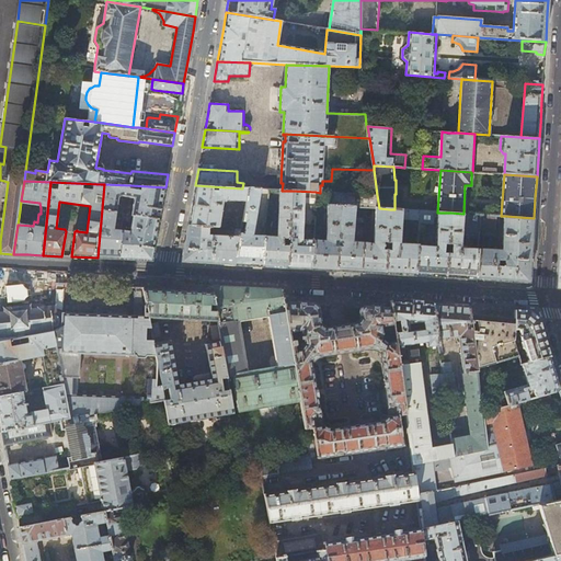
[(104,184),(98,258),(109,259),(119,259),(122,230),(113,230),(115,213),(118,197),(122,195),(135,197),(132,215),(159,220),(162,204),(165,187),(130,185),(104,184)]
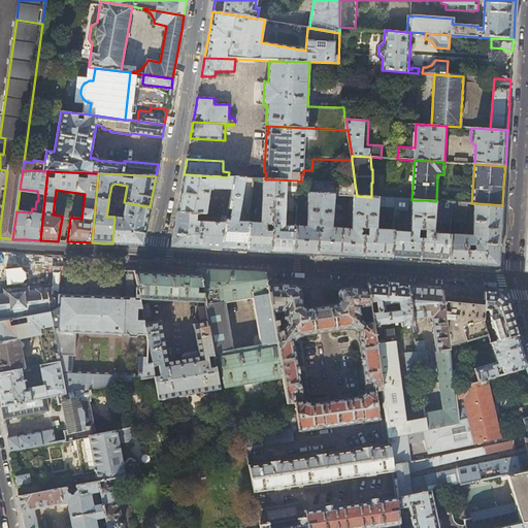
[(228,177),(184,174),(180,193),(177,211),(204,213),(205,213),(209,191),(212,192),(213,189),(231,190),(234,177),(228,177)]
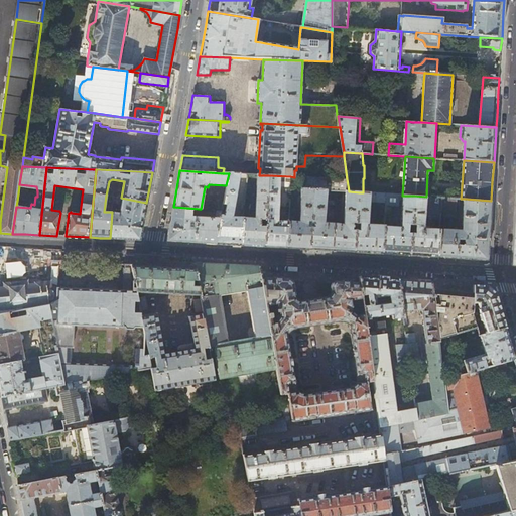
[(240,174),(229,173),(226,185),(222,210),(221,218),(217,244),(230,245),(242,246),(243,218),(244,215),(240,215),(240,218),(231,217),(240,174)]
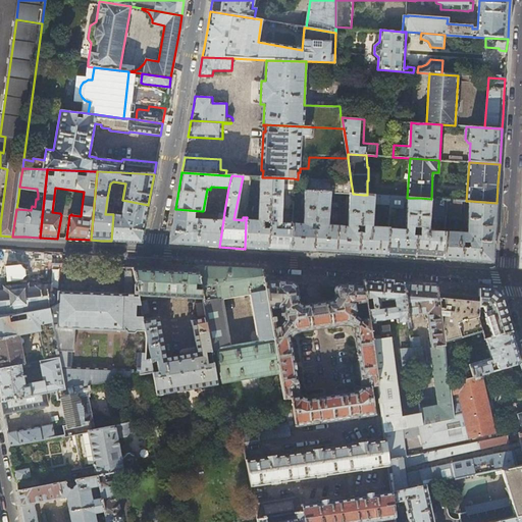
[(271,177),(262,177),(260,177),(257,221),(246,220),(245,249),(256,249),(267,250),(271,177)]
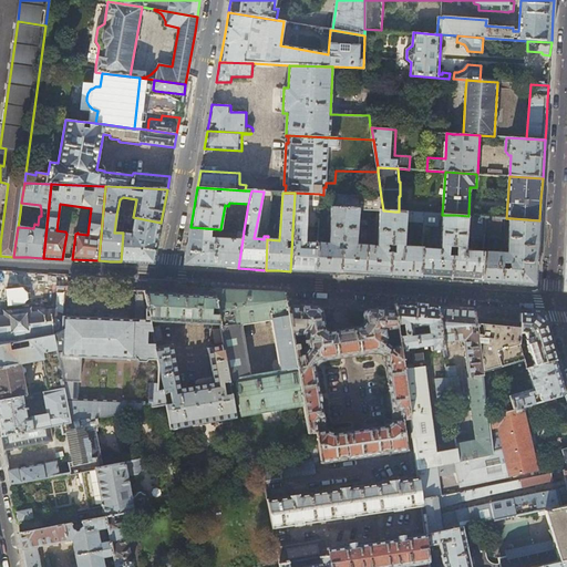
[(319,194),(295,193),(290,271),(303,272),(316,272),(317,244),(317,240),(309,240),(309,244),(305,243),(307,206),(319,206),(319,194)]
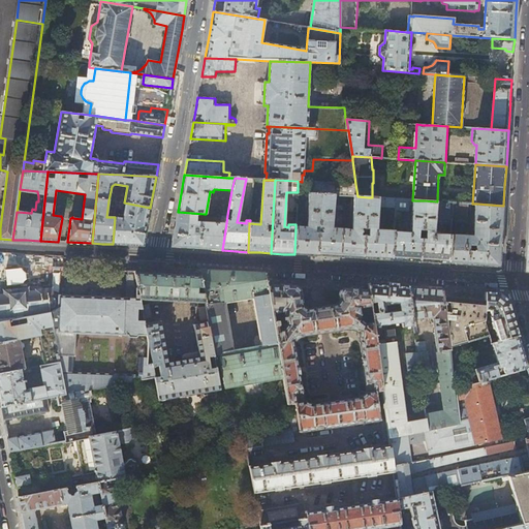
[(317,256),(321,182),(309,182),(307,228),(296,227),(294,254),(305,255),(317,256)]
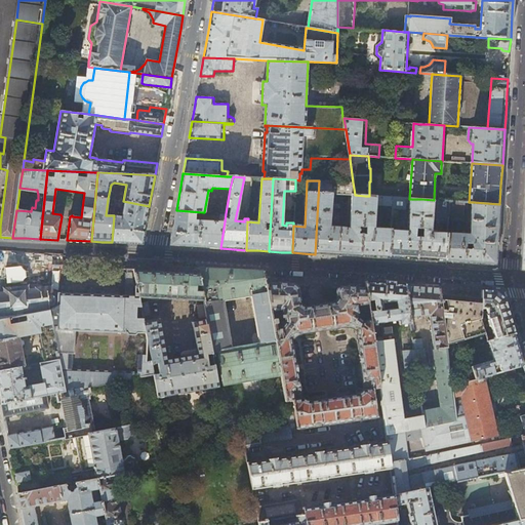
[(365,196),(355,195),(353,183),(319,180),(315,254),(322,254),(326,254),(350,256),(360,256),(365,196)]
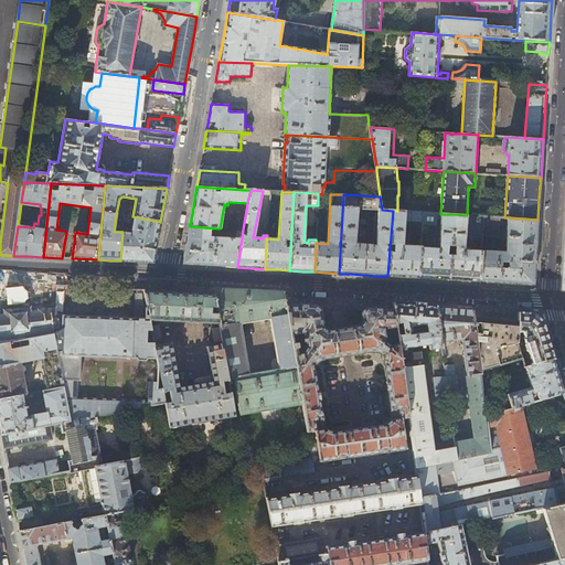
[(397,211),(393,211),(387,276),(404,277),(418,278),(420,247),(403,246),(403,222),(423,223),(423,213),(397,211)]
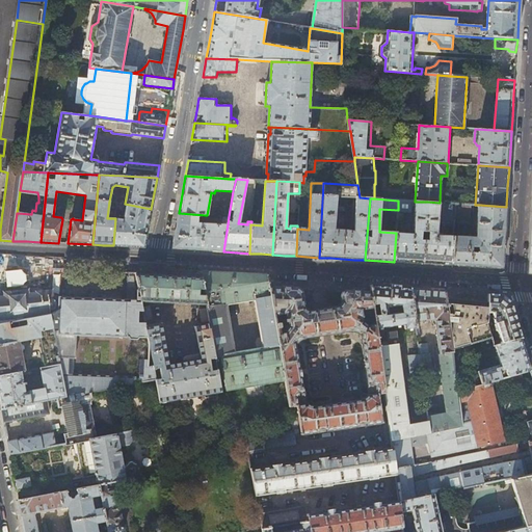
[(27,201),(19,200),(18,207),(26,208),(27,201)]
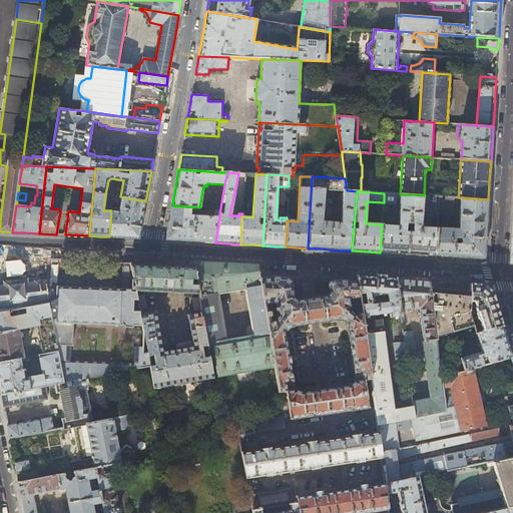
[(400,194),(384,193),(384,202),(383,212),(388,212),(389,205),(396,205),(397,199),(398,199),(400,197),(401,194),(400,194)]
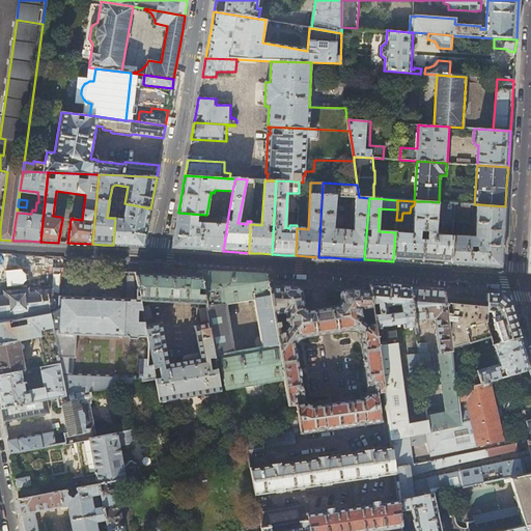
[(424,230),(426,201),(415,201),(414,204),(413,233),(395,232),(393,261),(407,262),(422,263),(423,241),(424,230)]
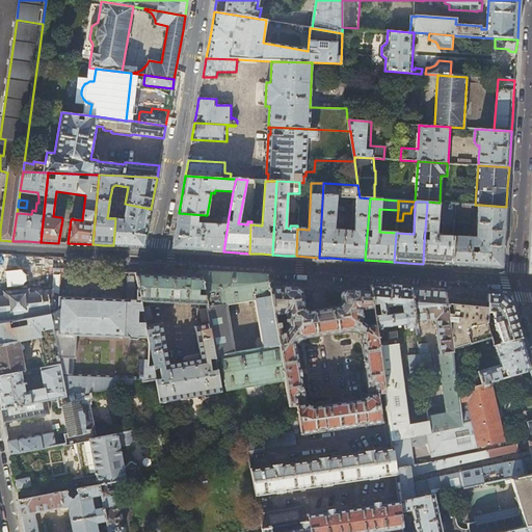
[(440,203),(427,202),(425,231),(428,231),(429,233),(428,233),(428,239),(429,240),(428,241),(424,241),(423,264),(436,264),(451,265),(453,237),(436,236),(437,223),(446,224),(446,227),(454,227),(454,219),(455,204),(440,203)]
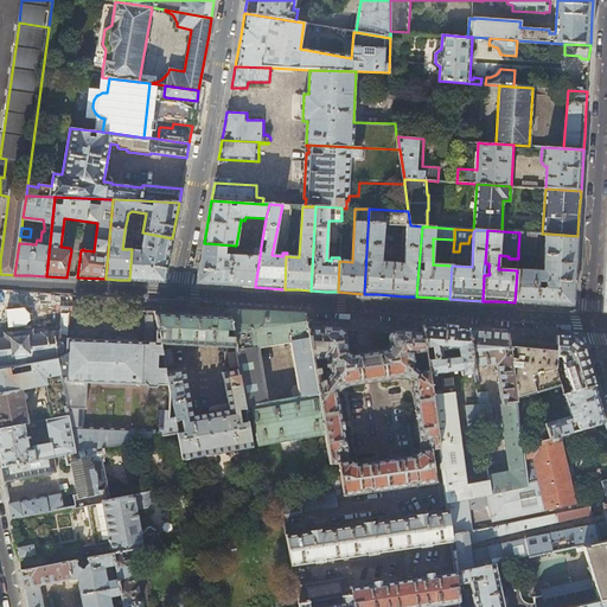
[(168,260),(172,238),(142,232),(133,231),(132,238),(142,240),(141,250),(132,249),(129,280),(147,281),(165,282),(168,260)]
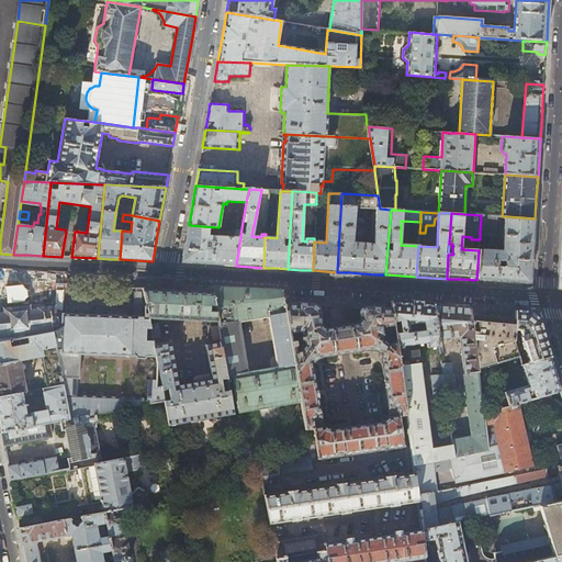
[(501,216),(481,215),(480,232),(496,233),(497,224),(501,224),(501,216)]
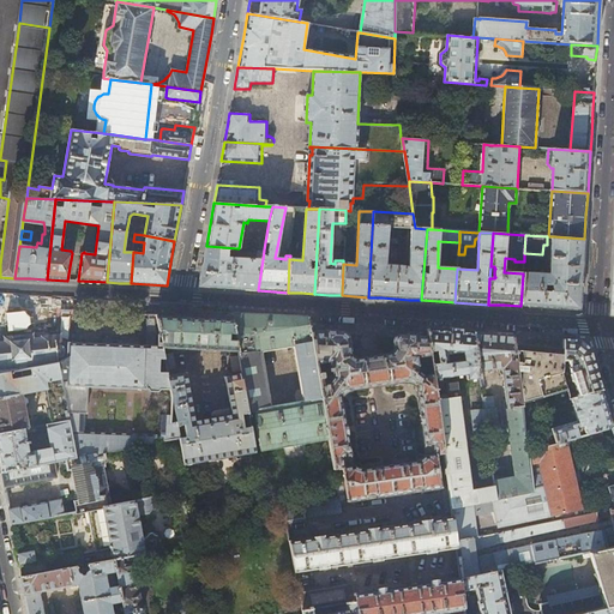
[(582,276),(584,239),(553,236),(549,275),(523,274),(521,306),(549,308),(579,309),(581,300),(582,276)]
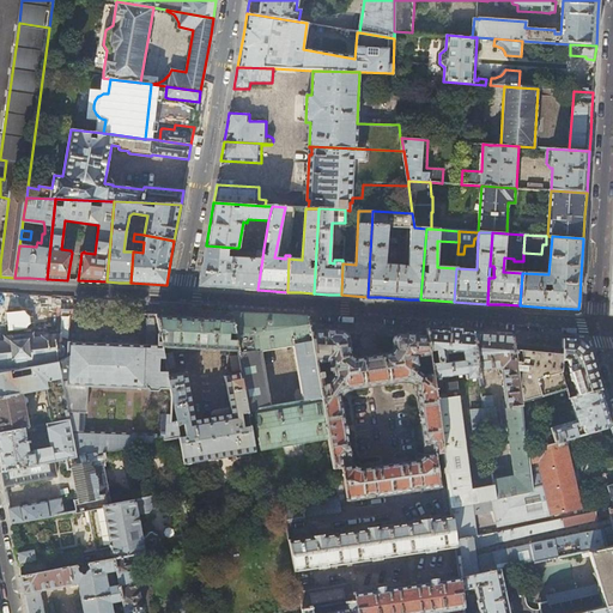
[(237,248),(206,246),(202,265),(201,268),(199,286),(220,287),(228,289),(258,290),(262,259),(228,258),(228,252),(236,252),(237,248)]
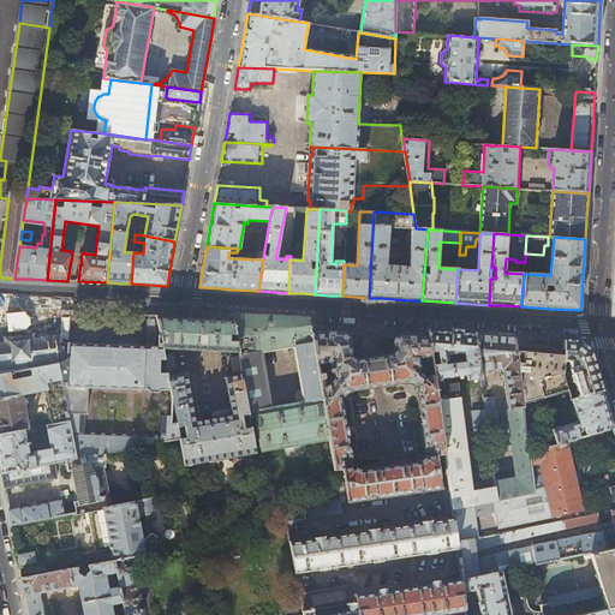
[(0,375),(11,372),(24,370),(58,364),(67,363),(67,347),(66,347),(64,345),(61,344),(59,342),(55,344),(55,340),(46,341),(46,342),(29,345),(29,342),(27,340),(11,341),(9,344),(10,346),(5,347),(1,306),(0,306),(0,375)]
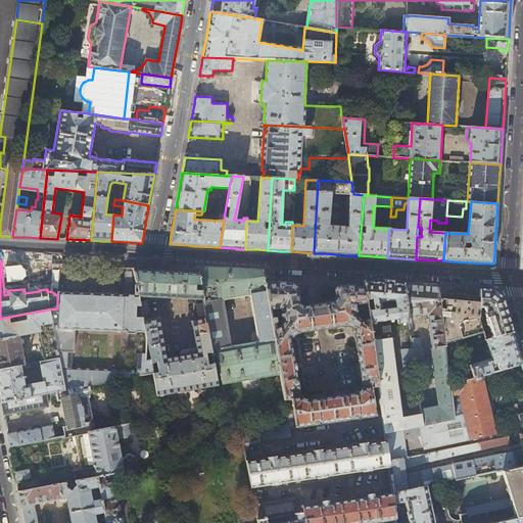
[(133,268),(135,281),(140,282),(141,288),(137,287),(138,296),(203,300),(198,272),(197,272),(196,267),(191,271),(185,271),(152,269),(146,269),(133,268)]
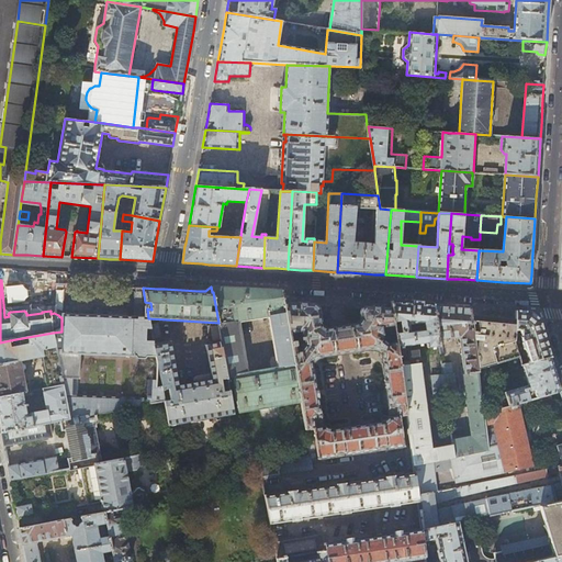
[(212,292),(213,292),(218,323),(222,341),(228,378),(232,378),(238,413),(301,402),(293,352),(289,333),(284,302),(282,290),(262,289),(251,289),(211,287),(212,292)]
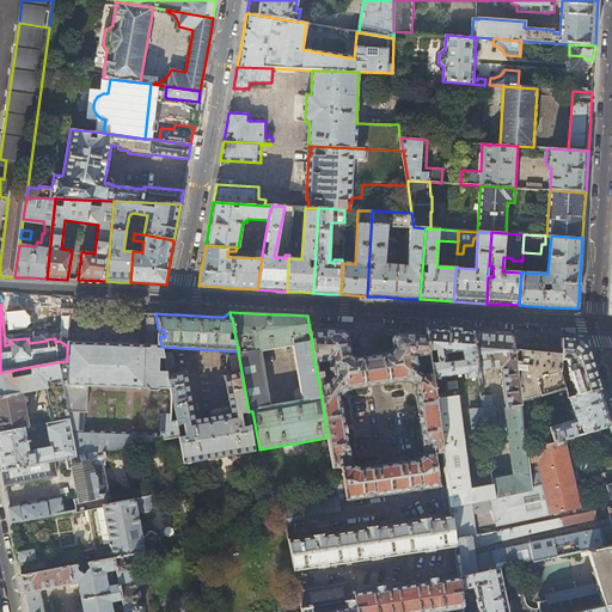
[(146,318),(145,344),(68,342),(67,361),(57,362),(68,420),(75,457),(99,452),(178,436),(176,424),(171,396),(169,396),(170,415),(159,414),(158,434),(86,432),(87,385),(170,389),(167,375),(166,373),(159,372),(159,359),(164,359),(163,353),(161,347),(160,336),(158,329),(155,313),(148,313),(148,318),(146,318)]
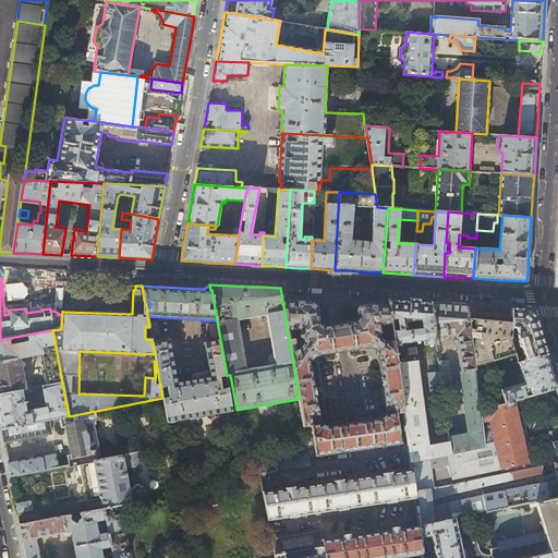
[(428,446),(415,348),(407,349),(407,342),(423,340),(424,343),(425,346),(427,346),(436,344),(435,338),(431,302),(412,301),(403,300),(388,299),(389,306),(403,412),(408,443),(410,461),(428,458),(443,456),(451,453),(449,443),(428,446)]
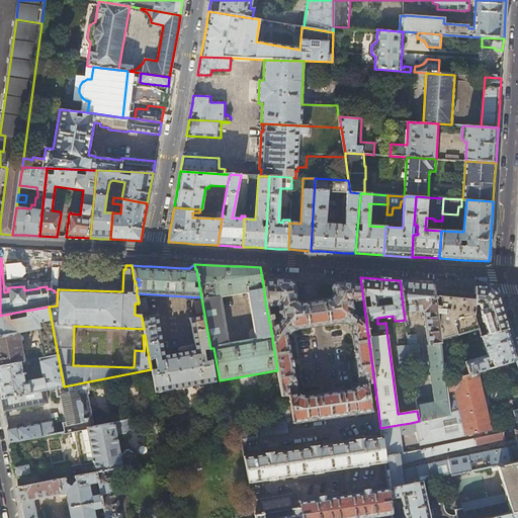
[(294,287),(292,284),(290,281),(287,280),(262,278),(266,307),(274,306),(275,312),(277,312),(278,313),(280,313),(280,318),(275,324),(270,325),(277,370),(285,420),(239,427),(241,440),(287,433),(286,424),(309,421),(310,422),(318,420),(347,415),(348,416),(356,415),(356,414),(378,411),(374,382),(361,284),(338,282),(335,284),(333,286),(332,288),(332,289),(333,294),(330,297),(323,298),(323,296),(322,295),(320,296),(320,298),(309,300),(308,298),(307,297),(306,298),(306,301),(299,301),(299,303),(298,304),(294,300),(295,300),(296,300),(294,287)]
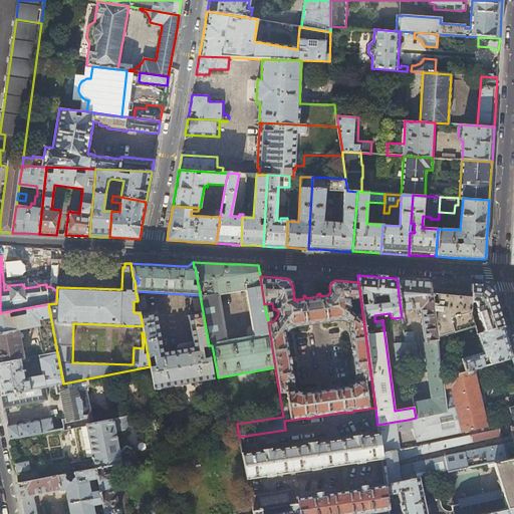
[(415,279),(397,278),(401,311),(420,309),(424,342),(437,340),(437,338),(436,330),(435,319),(431,288),(430,281),(415,279)]
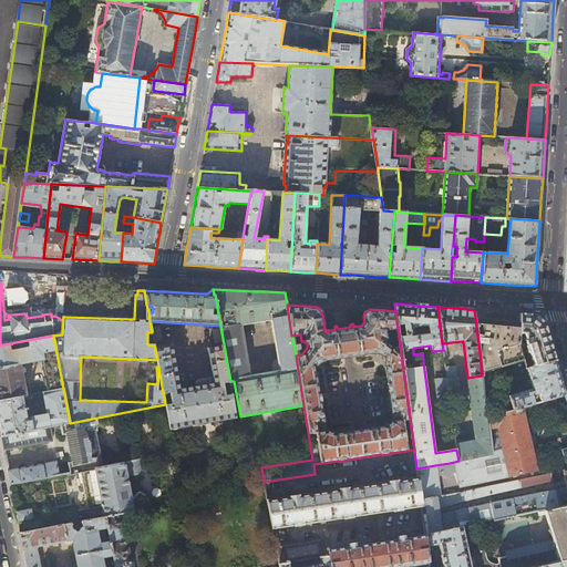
[(521,313),(521,319),(521,322),(519,344),(526,368),(556,360),(548,336),(545,323),(534,315),(521,313)]
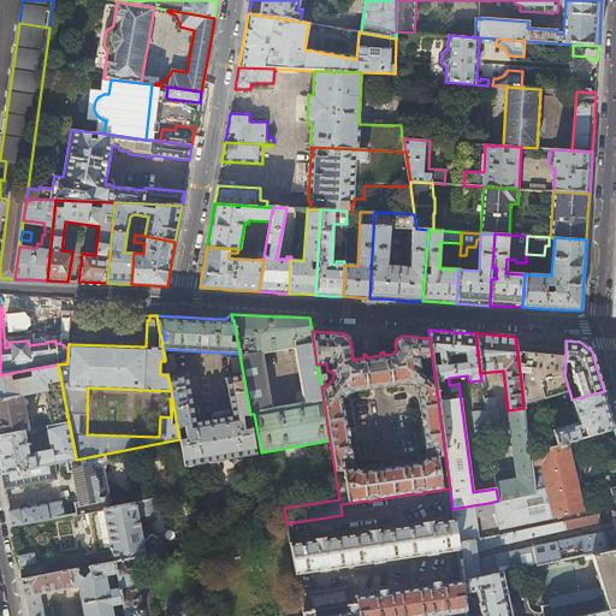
[(564,374),(566,350),(557,350),(527,347),(516,345),(521,383),(526,384),(527,386),(525,388),(525,389),(525,395),(522,396),(523,406),(544,400),(543,395),(556,391),(560,403),(572,400),(564,374)]
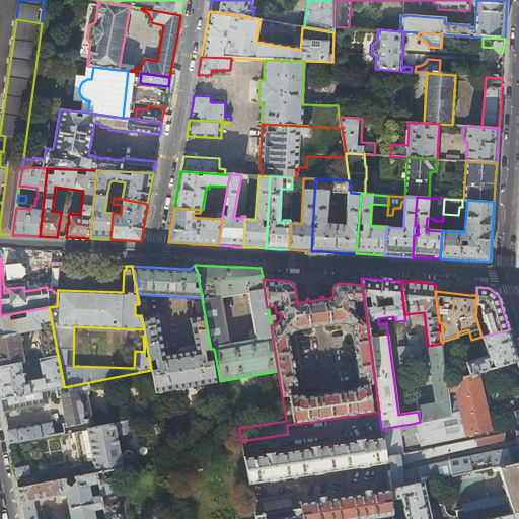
[(145,298),(138,299),(139,304),(141,313),(148,311),(145,298)]
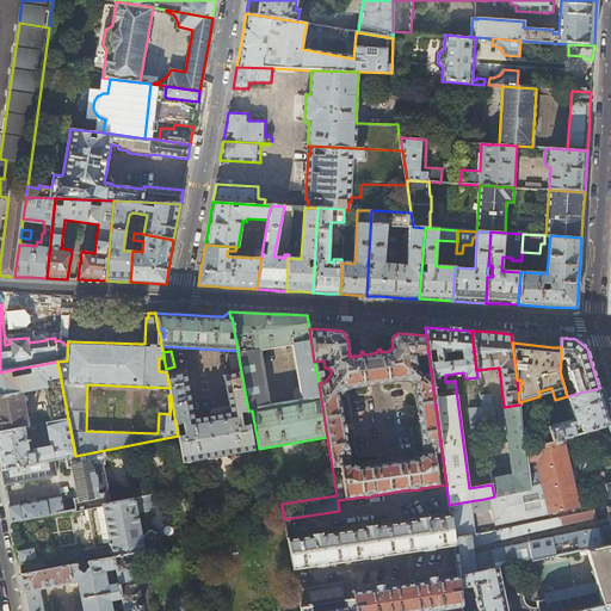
[(228,353),(232,370),(240,368),(236,352),(228,353)]
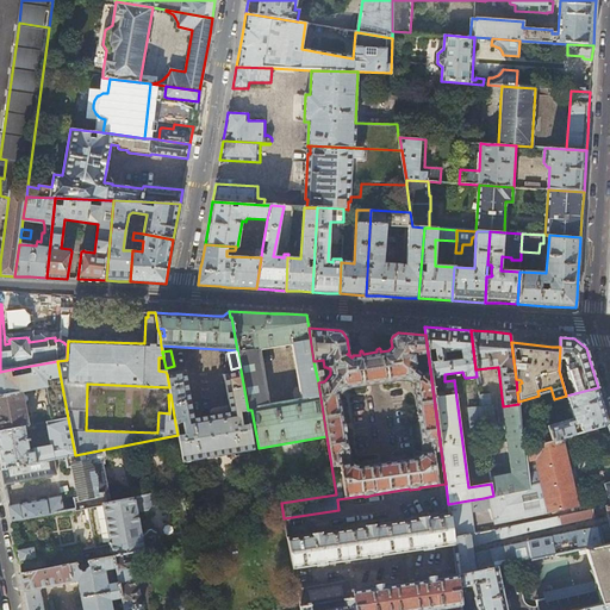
[(11,369),(0,372),(0,430),(37,424),(35,412),(25,414),(22,393),(47,388),(53,422),(68,418),(57,361),(24,367),(25,374),(12,377),(11,369)]
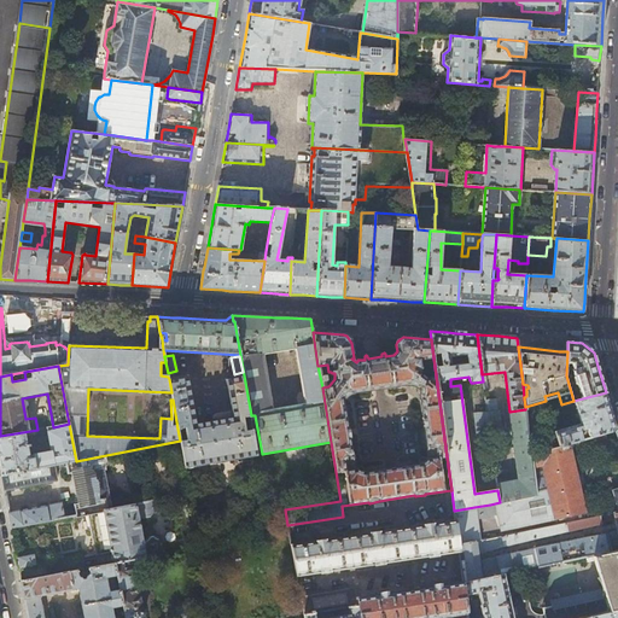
[(173,400),(178,429),(185,427),(187,439),(180,441),(185,467),(256,454),(250,417),(251,417),(251,415),(244,375),(226,379),(233,418),(196,424),(187,377),(169,379),(173,400)]
